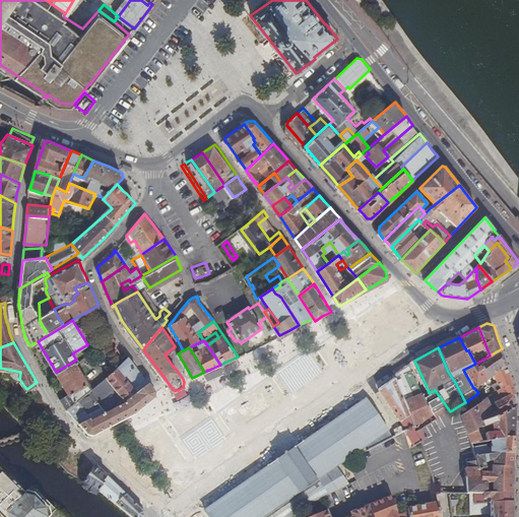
[(474,388),(475,389),(494,376),(506,363),(504,357),(502,348),(490,356),(475,364),(463,370),(473,388),(474,388)]
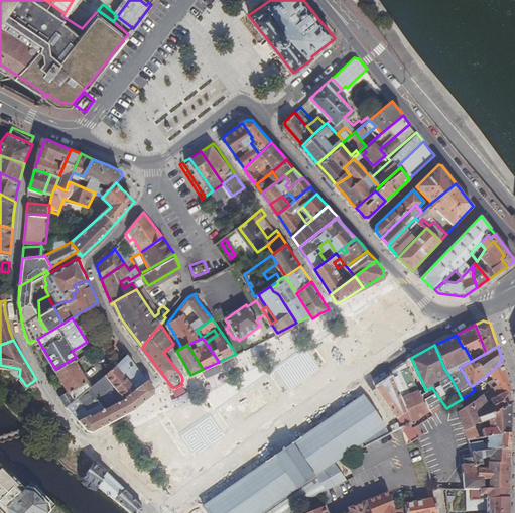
[(106,373),(100,378),(124,413),(134,407),(143,400),(153,392),(154,387),(128,352),(106,373)]
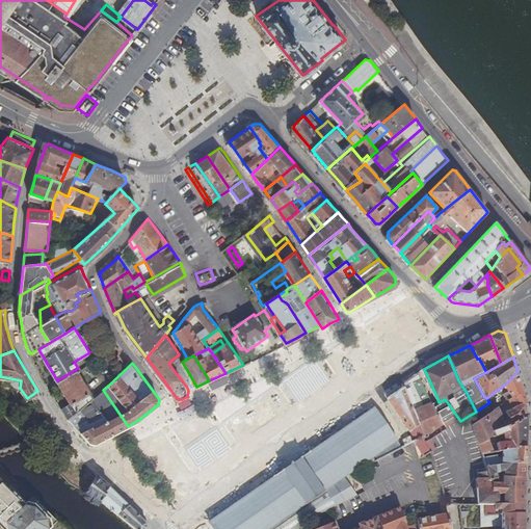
[(77,371),(79,370),(78,368),(57,380),(71,401),(62,407),(68,417),(94,397),(77,371)]
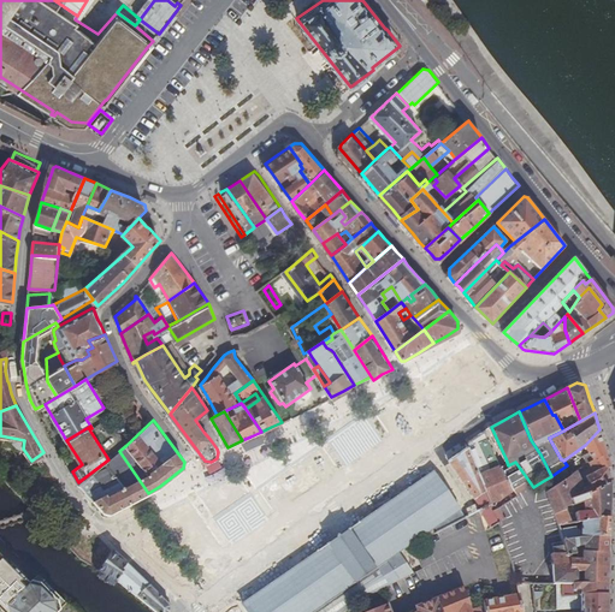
[(607,450),(599,429),(585,445),(589,451),(586,452),(589,461),(593,470),(611,464),(607,450)]
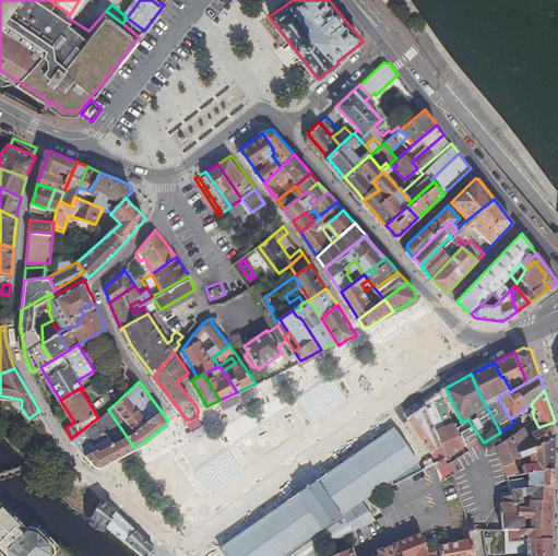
[(432,395),(431,397),(442,423),(452,418),(441,394),(434,398),(432,395)]
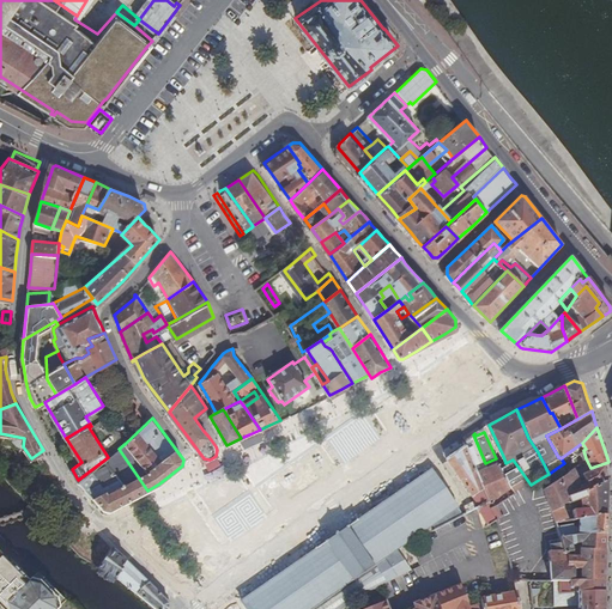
[(466,442),(471,455),(476,467),(485,463),(473,434),(472,436),(465,439),(466,442)]
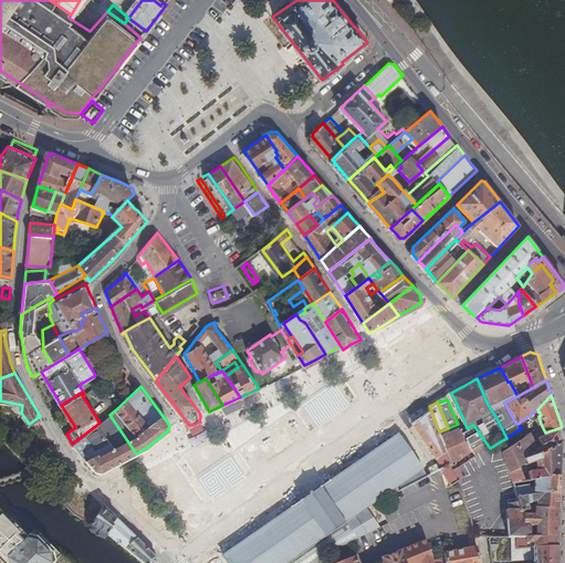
[(435,420),(430,408),(422,415),(414,421),(443,467),(451,462),(439,433),(439,431),(435,420)]
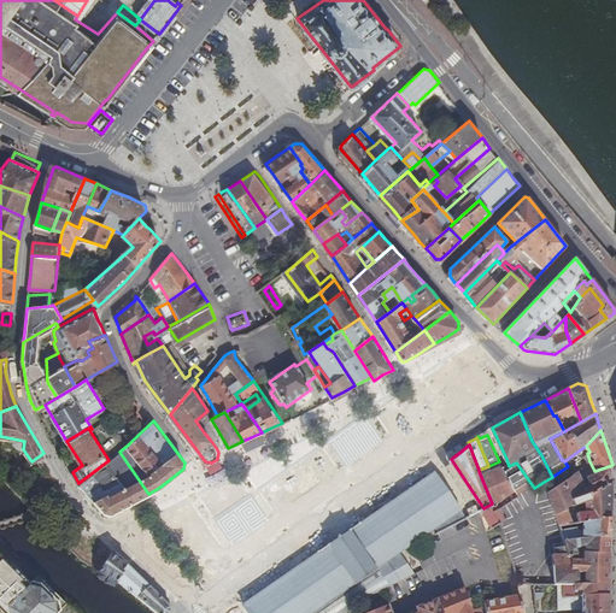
[(105,512),(112,514),(129,506),(146,495),(148,494),(119,452),(109,460),(78,483),(88,494),(105,512)]
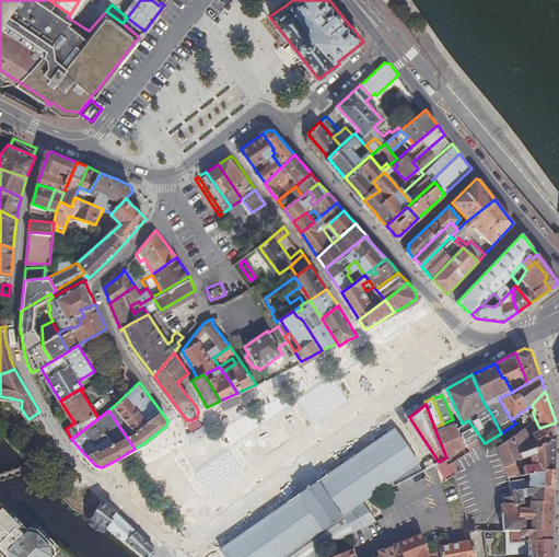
[(434,428),(446,457),(465,445),(457,427),(456,427),(453,419),(443,424),(434,427),(434,428)]
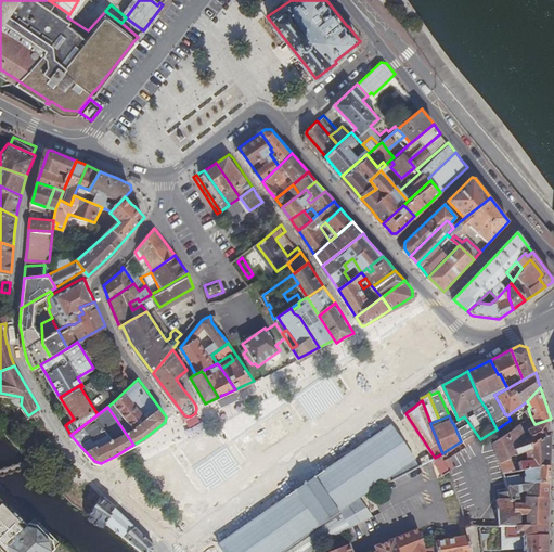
[(468,446),(480,439),(464,416),(458,420),(454,422),(459,429),(462,437),(463,440),(464,439),(468,446)]
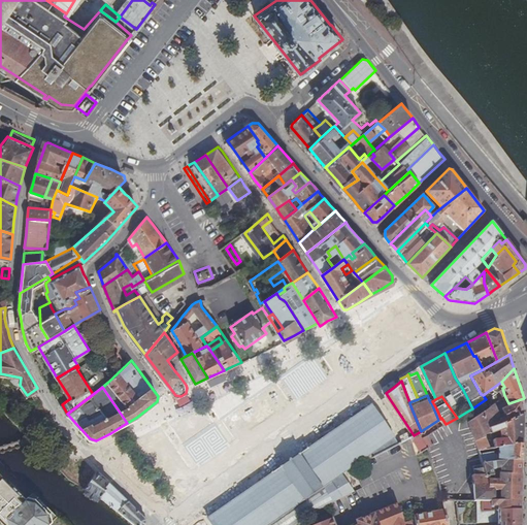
[(501,419),(498,413),(493,403),(489,405),(484,408),(491,429),(524,415),(524,398),(508,403),(502,407),(503,411),(505,417),(501,419)]
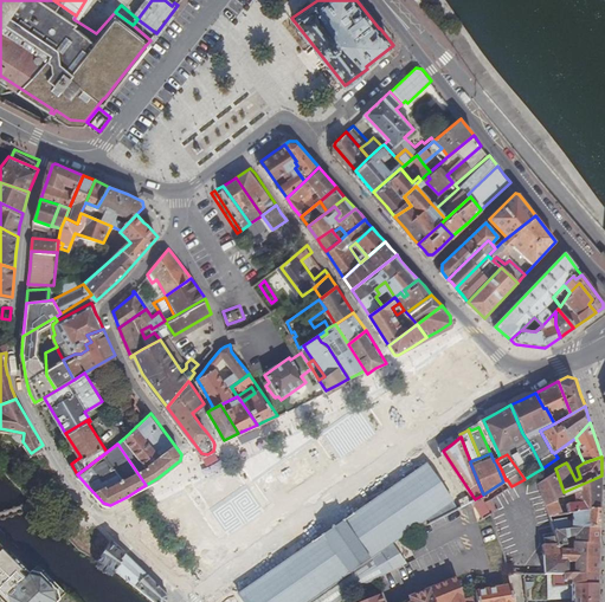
[(555,468),(561,465),(558,458),(551,463),(554,470),(555,468)]
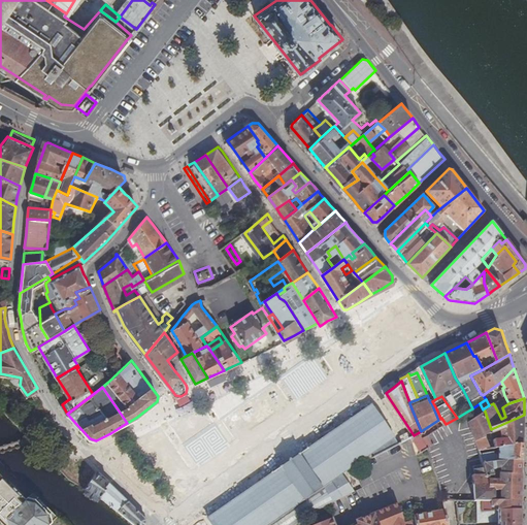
[(438,420),(440,419),(439,416),(436,408),(432,401),(431,402),(438,420)]
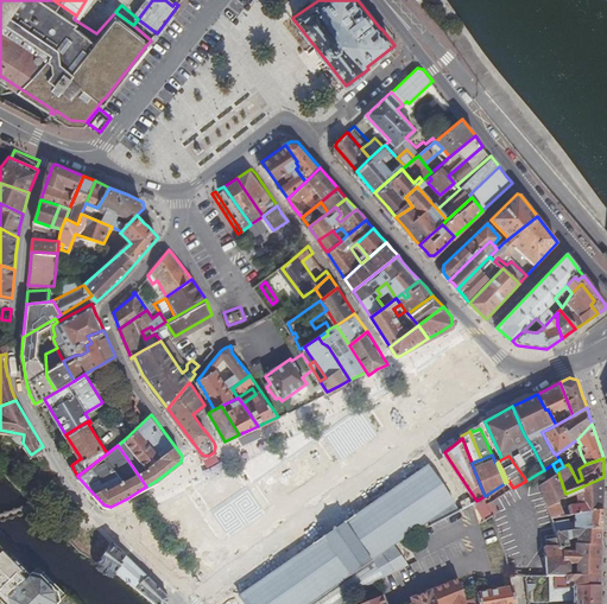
[(240,595),(247,603),(303,603),(394,541),(406,533),(429,517),(454,500),(429,463),(335,528),(240,595)]
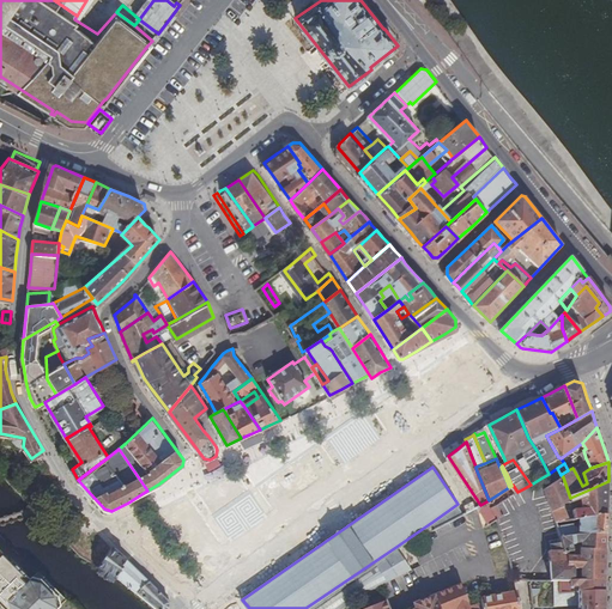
[(570,498),(562,474),(561,475),(544,487),(558,518),(580,516),(607,512),(609,497),(609,481),(570,498)]
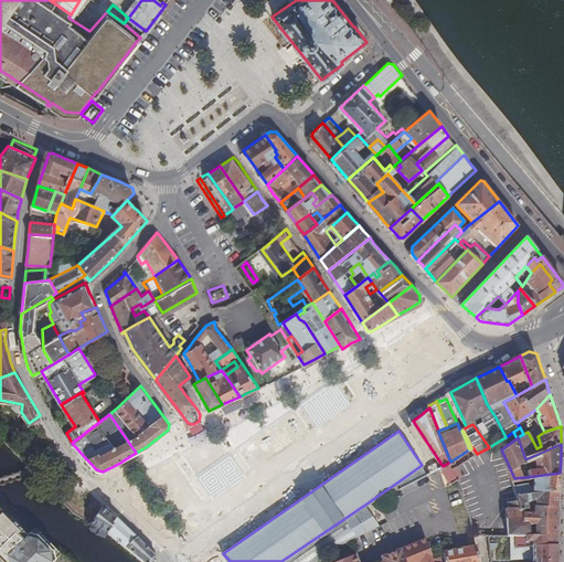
[(427,474),(422,465),(398,481),(402,487),(427,474)]
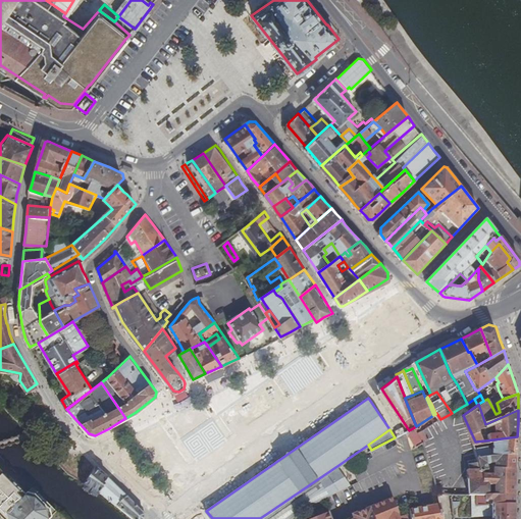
[(517,436),(493,439),(475,442),(475,445),(476,454),(517,453),(517,446),(517,436)]
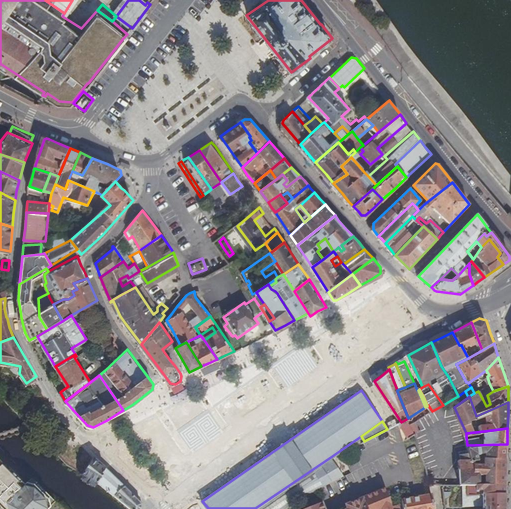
[(361,436),(342,449),(344,452),(364,441),(361,436)]
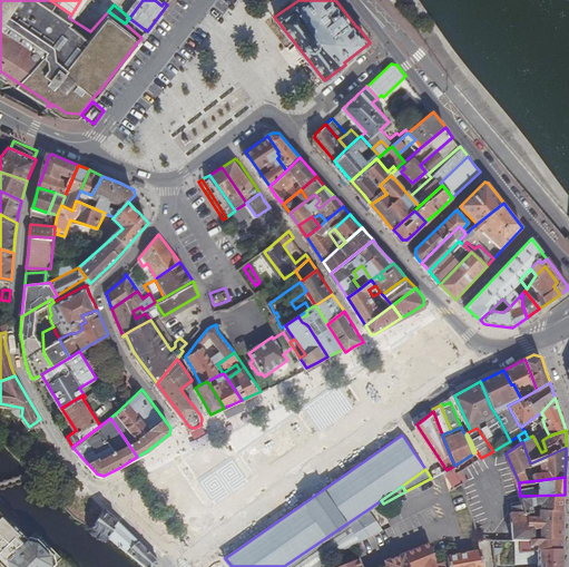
[(565,538),(565,519),(565,495),(520,496),(521,504),(513,505),(514,510),(513,510),(513,537),(514,537),(523,537),(565,538)]
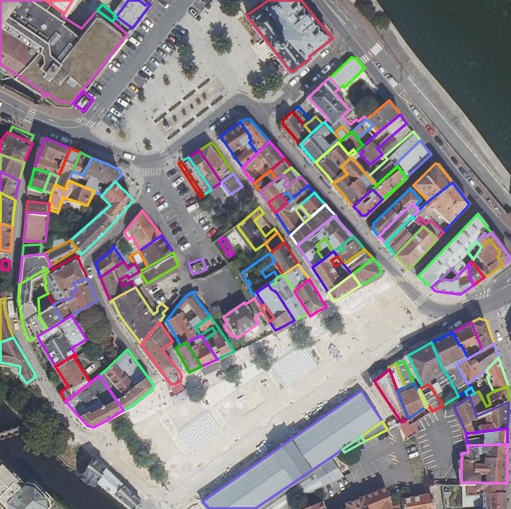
[(0,508),(5,505),(9,508),(42,508),(47,505),(25,480),(5,457),(5,458),(0,454),(0,508)]
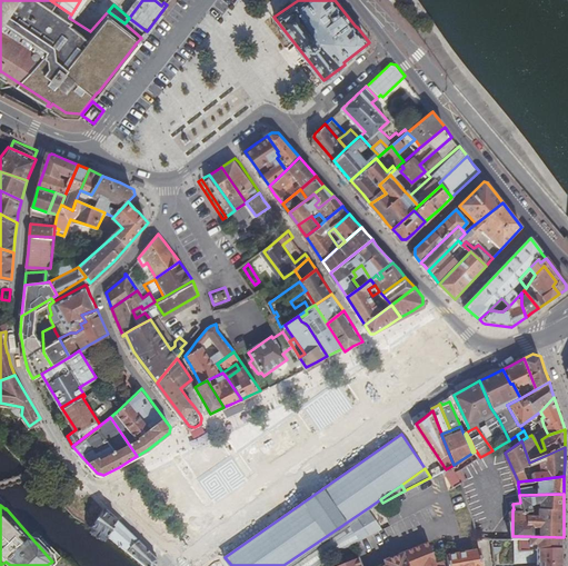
[(111,513),(105,506),(95,527),(109,536),(117,517),(111,513)]
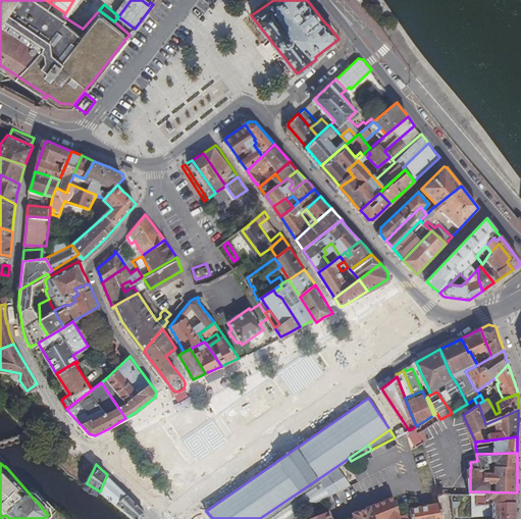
[(260,518),(292,518),(317,504),(352,485),(339,465),(260,518)]
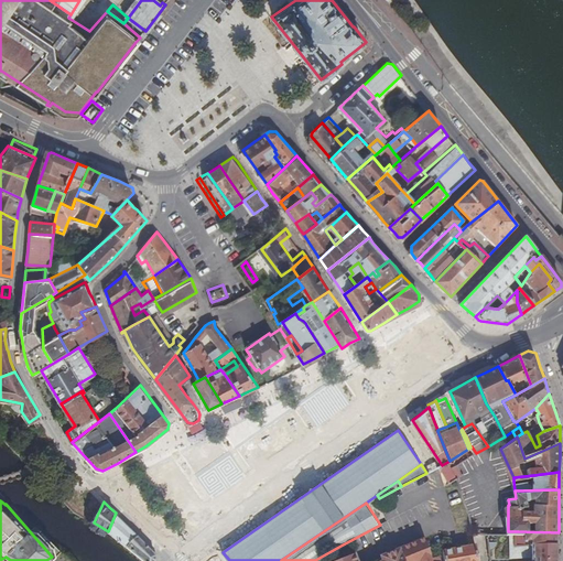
[(127,524),(116,513),(108,531),(145,560),(153,560),(157,558),(157,553),(127,524)]
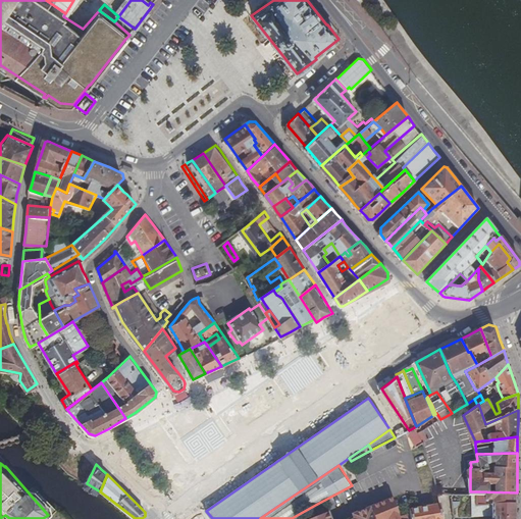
[(33,483),(25,489),(48,515),(55,509),(33,483)]
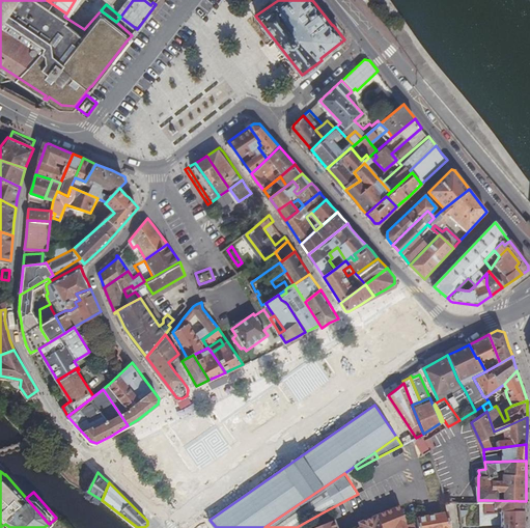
[(487,511),(487,500),(479,500),(479,522),(501,523),(501,527),(525,527),(526,510),(487,511)]
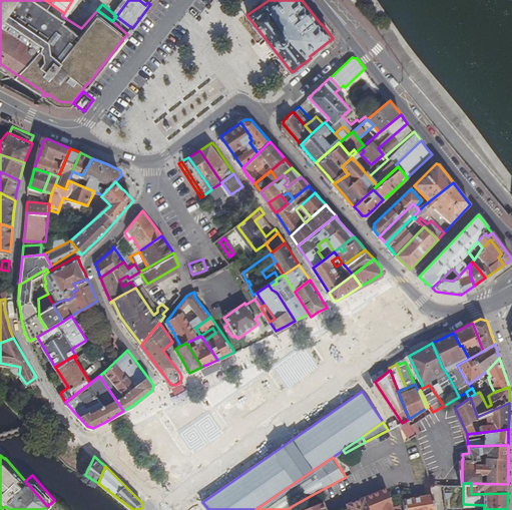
[(508,491),(508,484),(471,483),(471,494),(508,493),(508,491)]
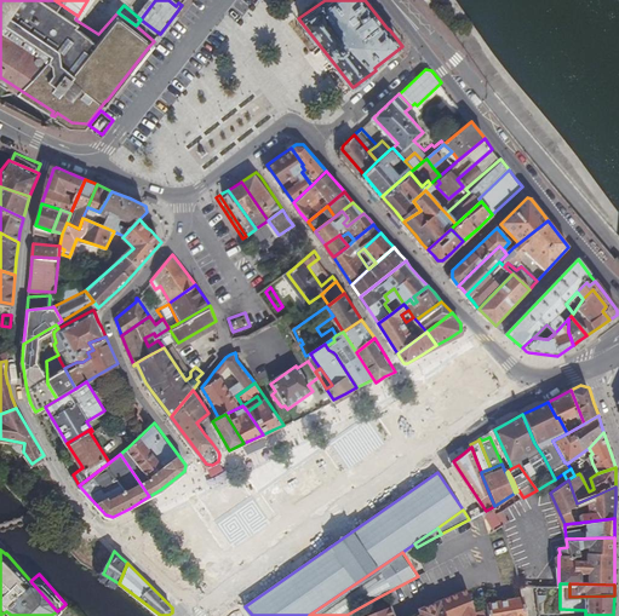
[(412,615),(489,615),(488,606),(481,609),(479,603),(473,586),(446,596),(446,597),(425,605),(428,610),(412,615)]
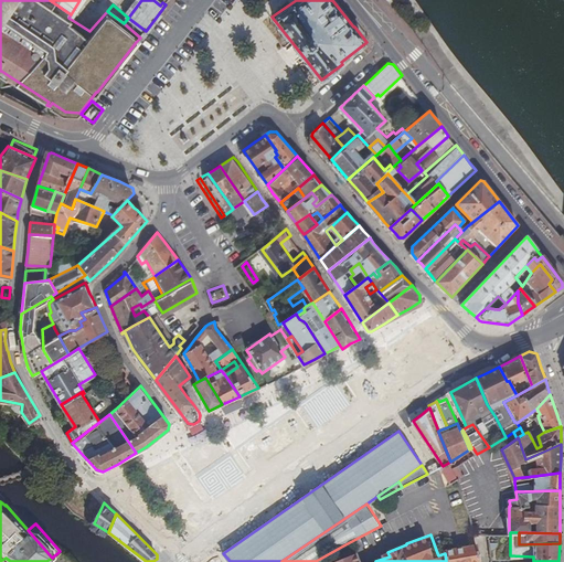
[(447,551),(449,561),(483,561),(481,542),(446,549),(447,551)]
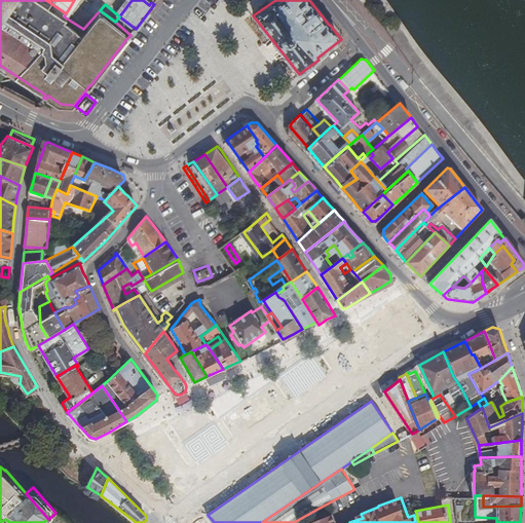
[(341,522),(337,513),(310,522),(341,522)]
